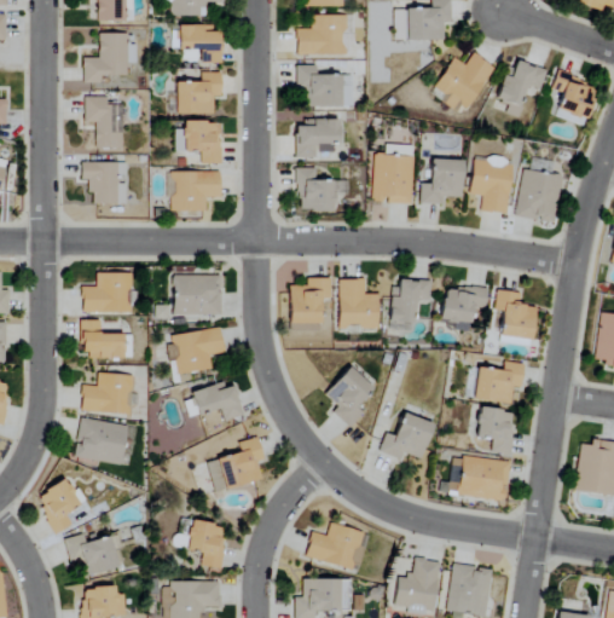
[(99,0),(99,21),(127,21),(127,0),(99,0)]
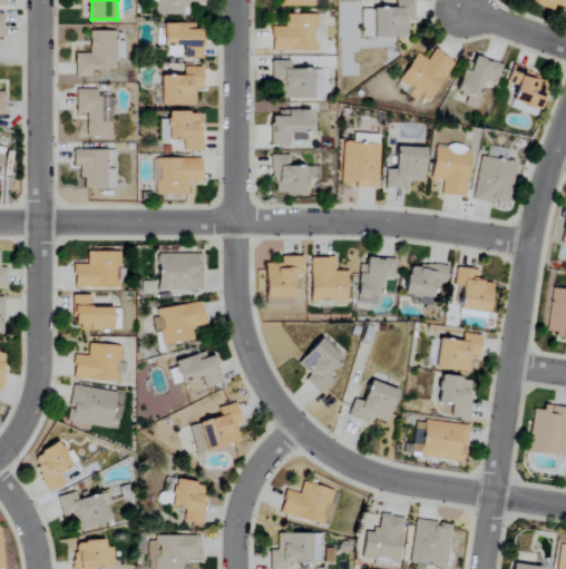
[(155,0),(155,15),(186,15),(185,3),(205,3),(205,0),(155,0)]
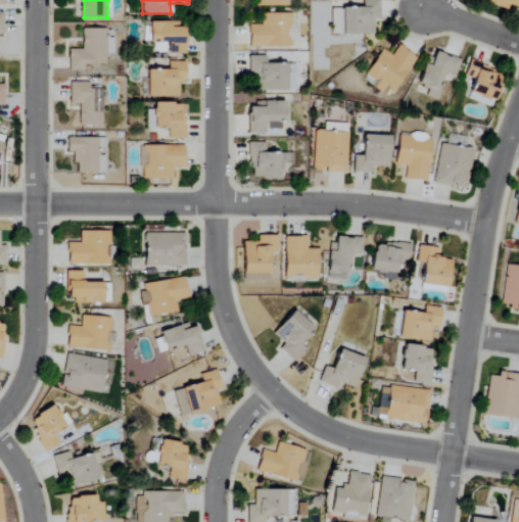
[(365,0),(366,6),(335,6),(335,33),(377,33),(377,18),(383,18),(382,0),(365,0)]
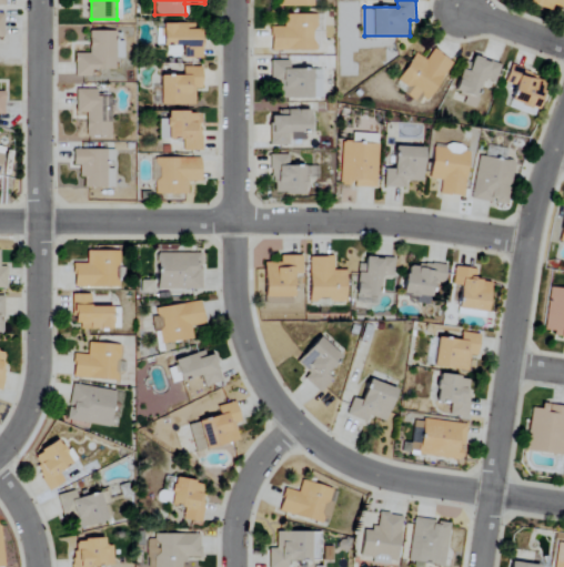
[(533,0),(532,3),(563,10),(563,0),(533,0)]
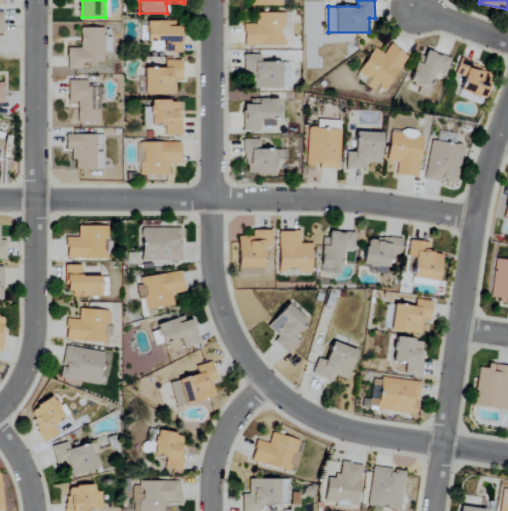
[(288,12),(258,12),(258,24),(247,24),(246,44),(287,45),(288,12)]
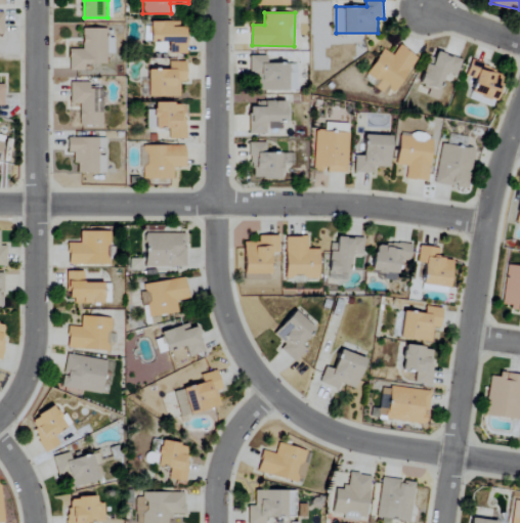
[(188,53),(189,23),(153,22),(152,41),(173,41),(172,52),(188,53)]
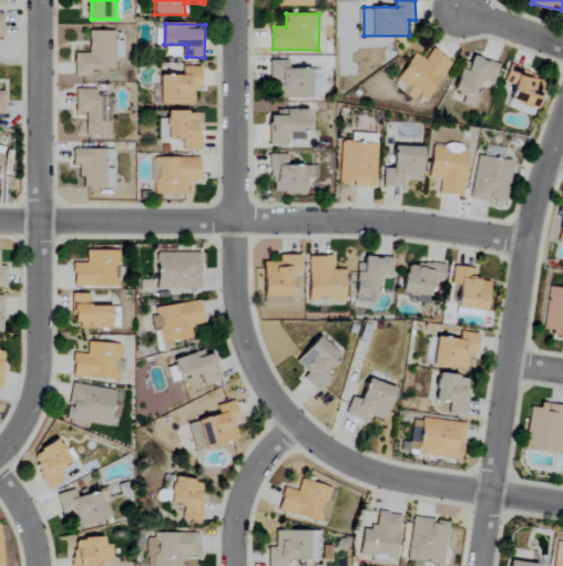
[(79,76),(95,75),(95,69),(119,69),(118,30),(93,31),(93,52),(79,53),(79,76)]
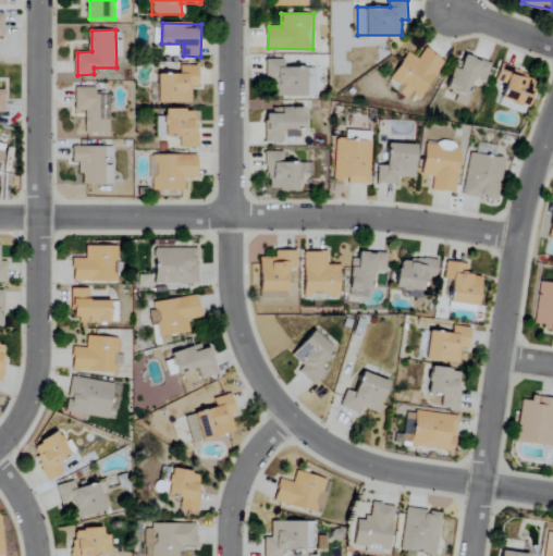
[(421,102),(447,60),(428,48),(421,58),(409,51),(393,79),(404,86),(402,90),(421,102)]
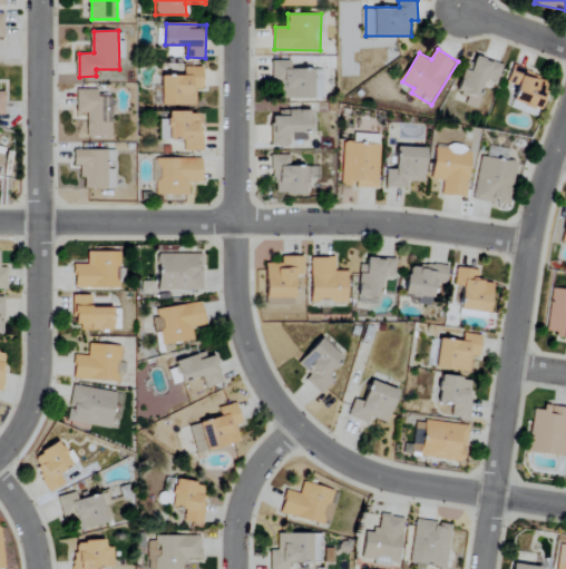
[(460,91),(471,95),(468,105),(480,108),(489,78),(501,82),(506,64),(478,56),(474,71),(466,69),(460,91)]
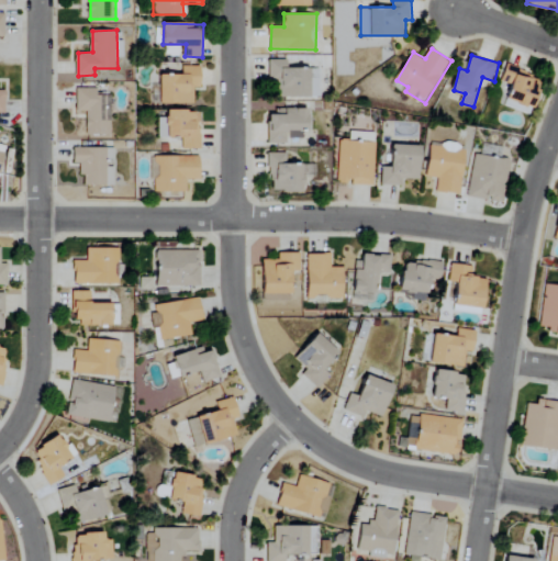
[(289,59),(272,59),(271,96),(321,97),(322,68),(289,68),(289,59)]
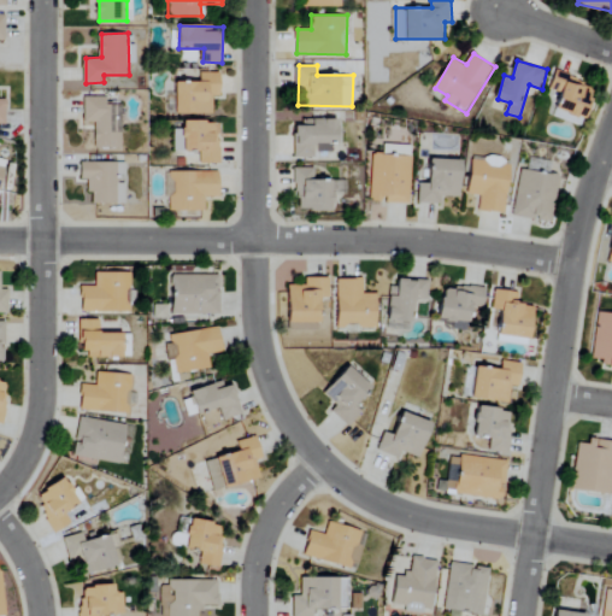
[(215,113),(215,95),(222,95),(222,72),(201,72),(201,81),(177,81),(177,113),(215,113)]
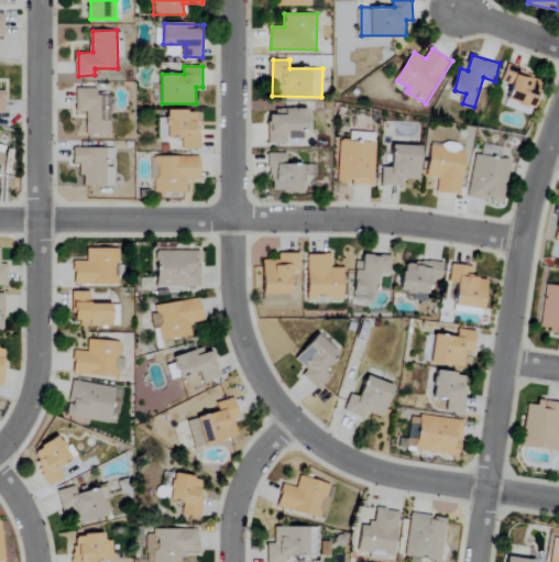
[(99,88),(78,88),(79,112),(88,111),(89,134),(114,134),(113,92),(99,94),(99,88)]
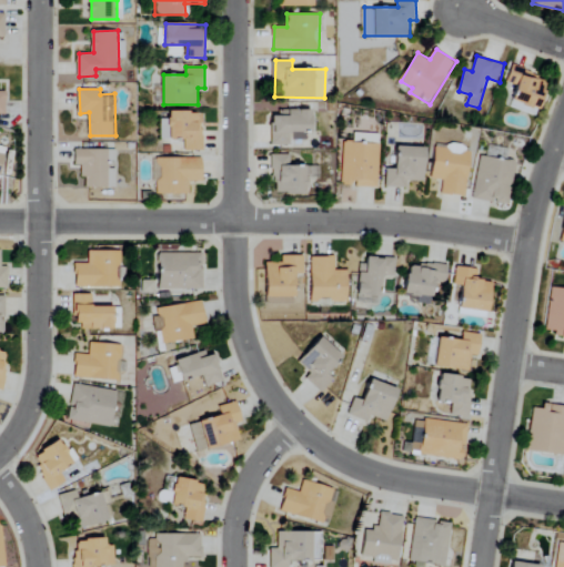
[(273,144),(292,144),(292,140),(312,139),(311,109),(281,110),(281,114),(273,115),(273,144)]
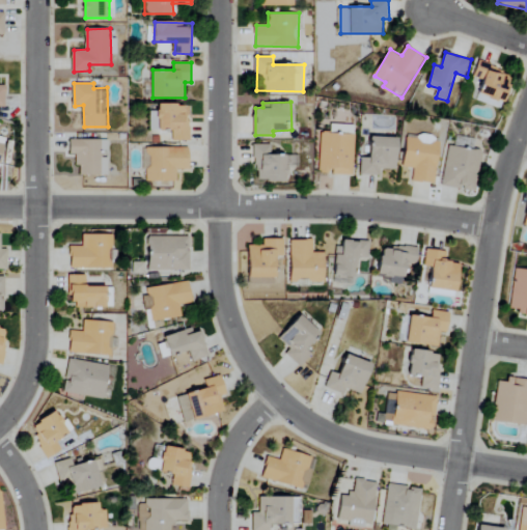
[(153,129),(174,130),(174,140),(192,140),(193,104),(160,104),(160,111),(153,111),(153,129)]
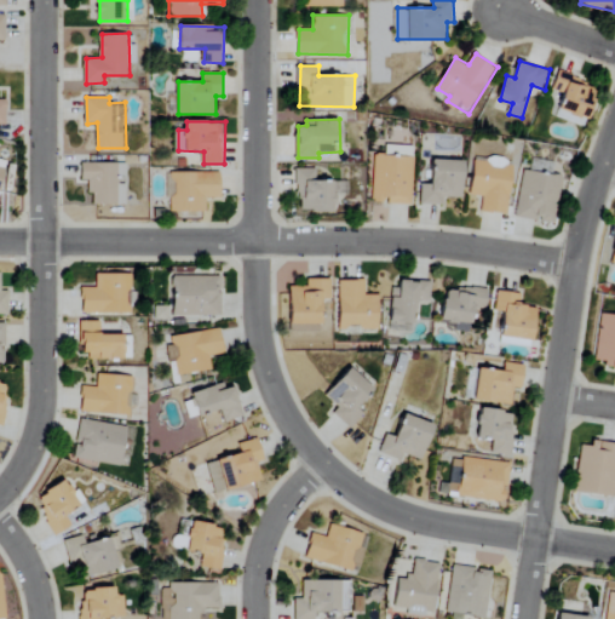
[(375,154),(374,201),(390,201),(390,204),(414,205),(415,147),(388,145),(388,154),(375,154)]
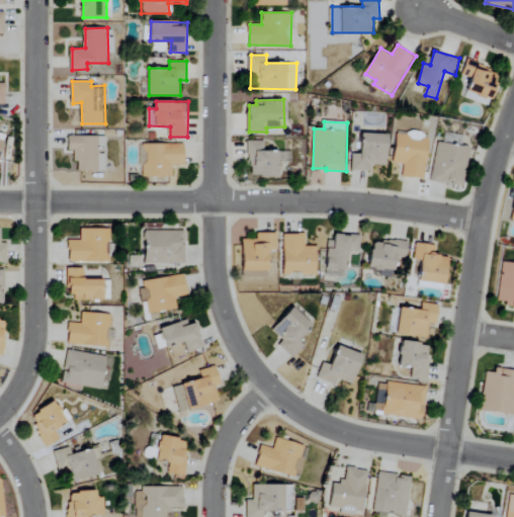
[(398,134),(395,162),(406,164),(404,176),(425,179),(431,133),(410,131),(409,136),(398,134)]
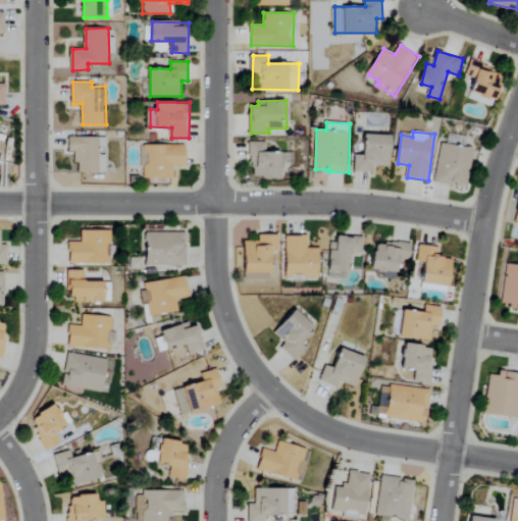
[(0,164),(1,165),(8,135),(0,133),(0,164)]
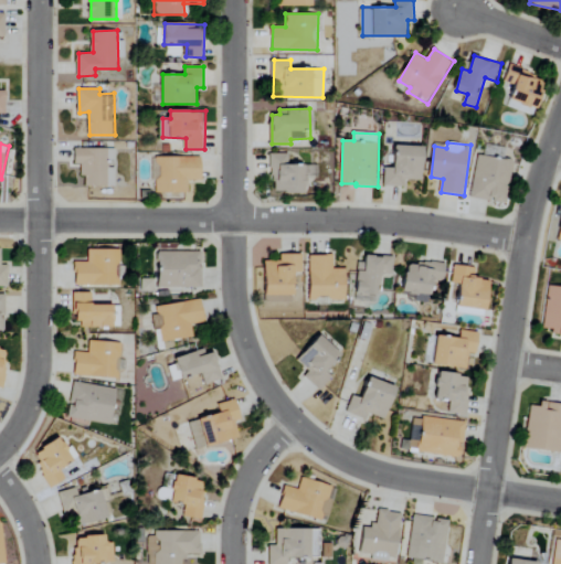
[(406,187),(406,180),(423,180),(424,146),(395,145),(394,167),(385,167),(384,185),(406,187)]
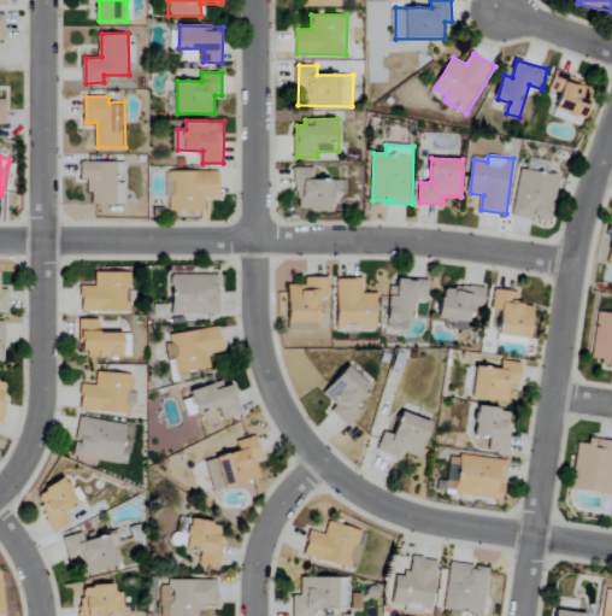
[(95,204),(128,203),(128,162),(83,163),(83,179),(89,179),(90,193),(95,193),(95,204)]
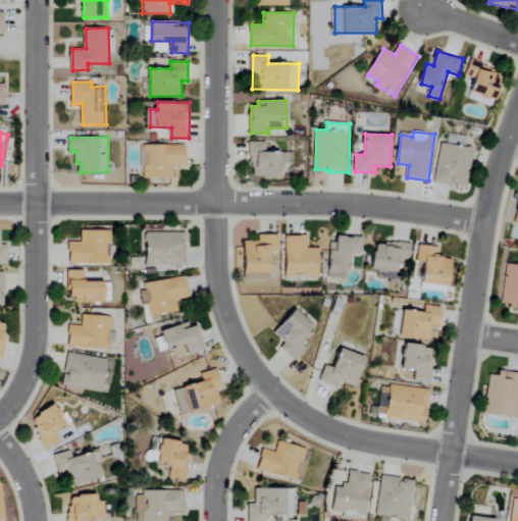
[(282,177),(282,164),(293,164),(293,152),(268,152),(268,142),(253,142),(252,177),(282,177)]
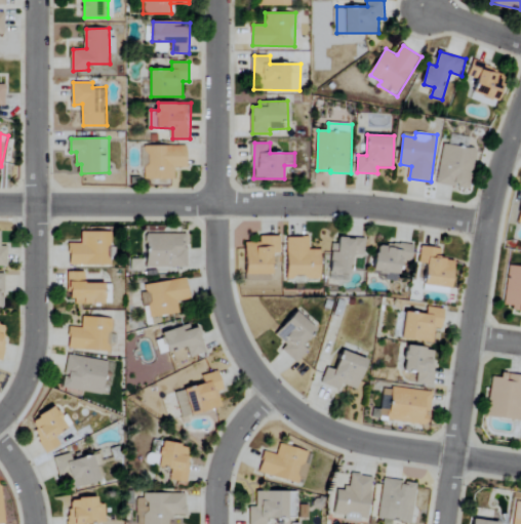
[(439,184),(472,188),(477,148),(444,144),(439,184)]
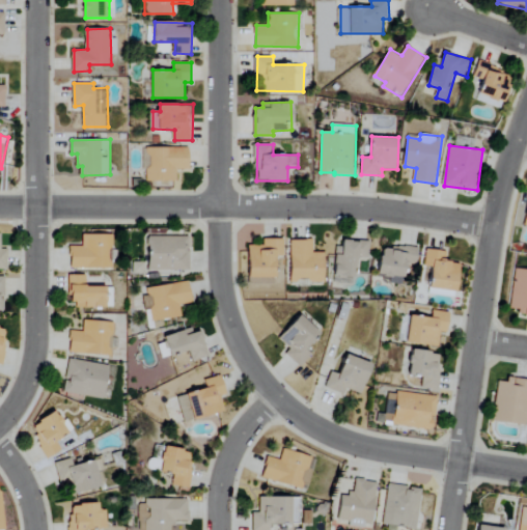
[(146,182),(178,180),(178,169),(191,169),(191,147),(146,148),(146,182)]
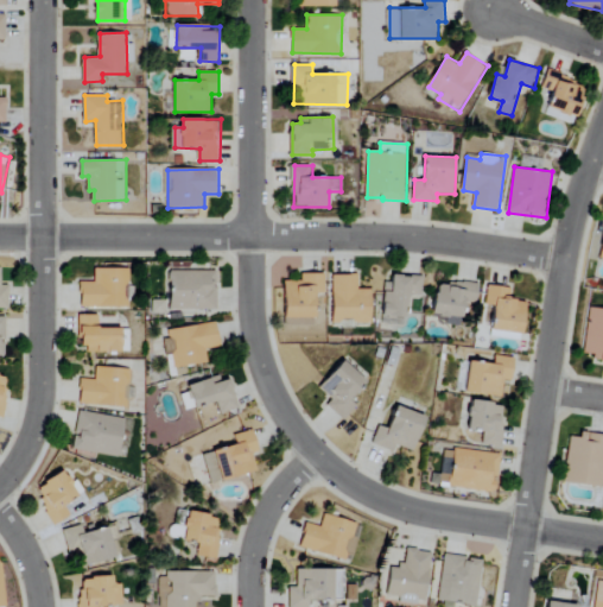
[(2,267),(0,267),(0,308),(10,309),(11,285),(2,285),(2,267)]
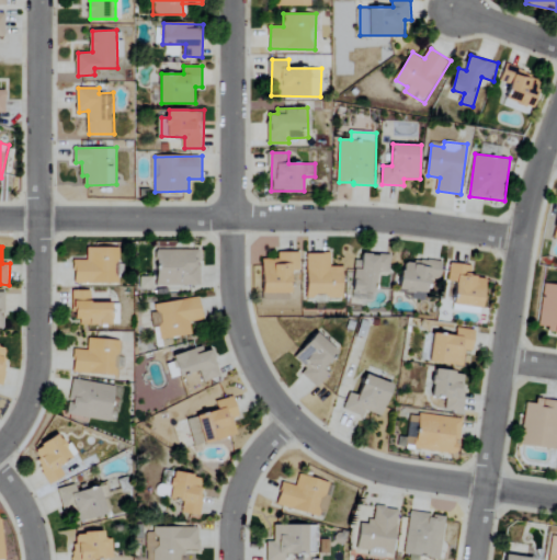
[(122,283),(122,247),(89,248),(89,260),(76,260),(76,283),(122,283)]
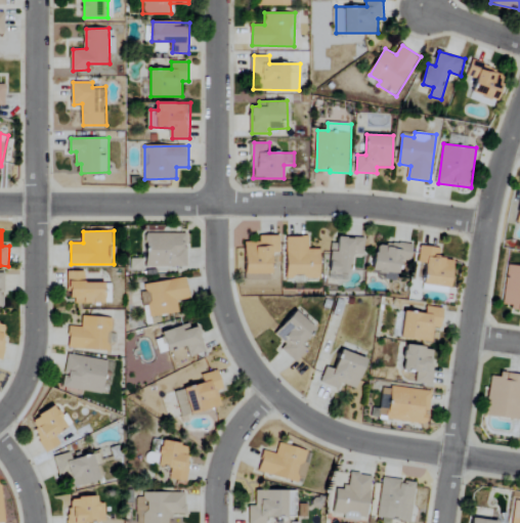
[(189,233),(148,233),(147,266),(188,267),(189,233)]
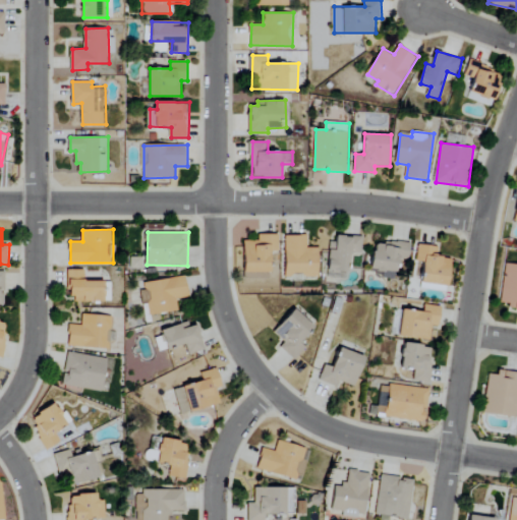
[(245,240),(245,276),(272,277),(273,250),(280,251),(280,234),(261,233),(261,240),(245,240)]
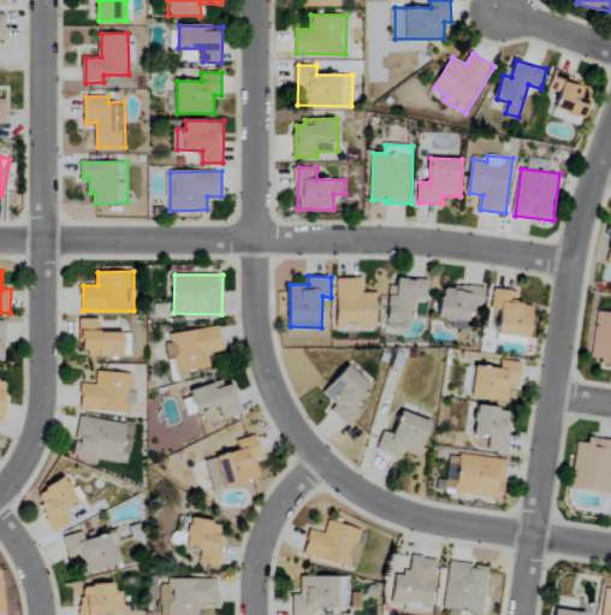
[(379,326),(379,293),(366,293),(365,277),(339,278),(339,327),(379,326)]
